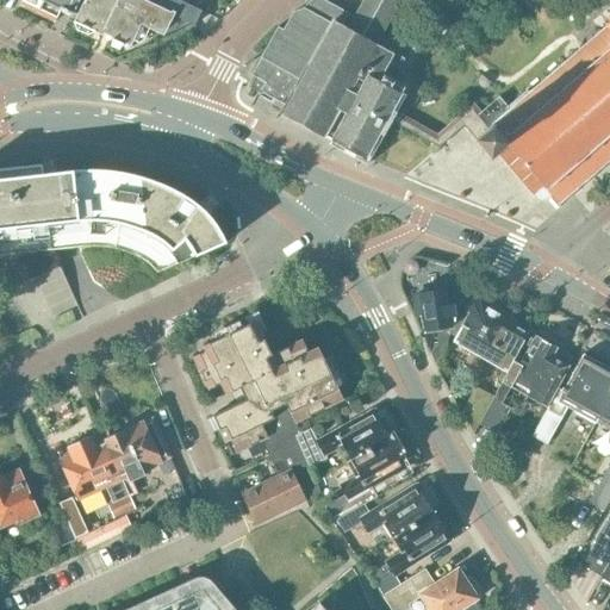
[(37,13),(42,0),(22,0),(20,5),(37,13)]
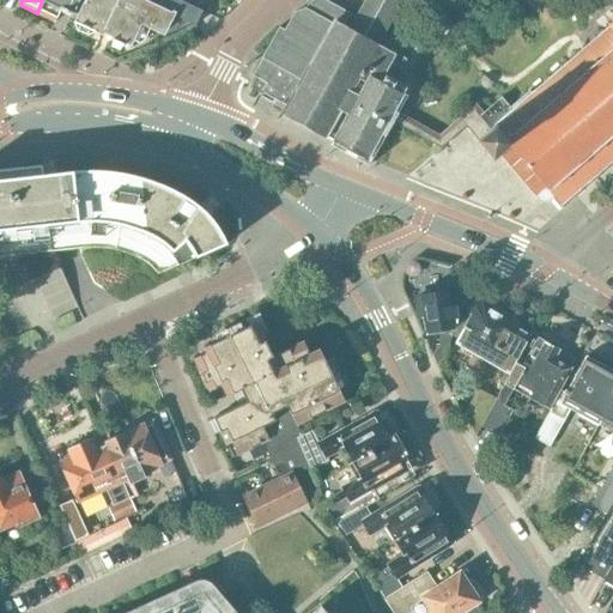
[(42,0),(37,13),(54,22),(60,7),(72,13),(78,0),(42,0)]
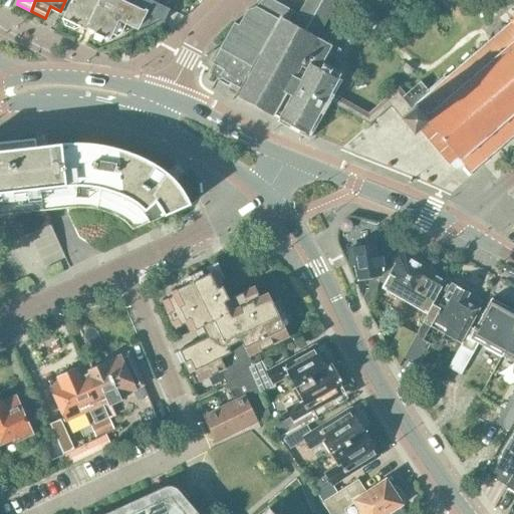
[(86,25),(97,0),(70,0),(62,18),(63,18),(64,23),(73,28),(78,25),(79,26),(80,24),(85,27),(86,25)]
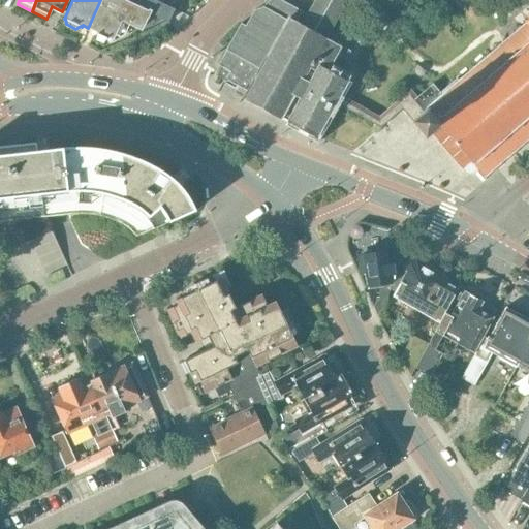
[(100,0),(89,26),(95,29),(96,34),(105,38),(111,36),(112,37),(114,33),(120,37),(123,35),(129,23),(141,28),(148,11),(169,22),(172,19),(176,10),(156,1),(153,0),(138,0),(136,6),(123,0),(100,0)]
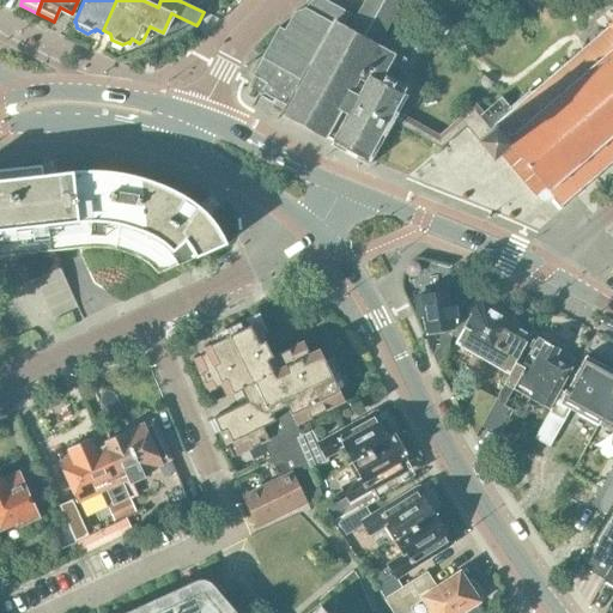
[(281,114),(326,139),(327,137),(377,46),(401,0),(366,0),(357,17),(326,0),(313,0),(305,8),(295,13),(285,30),(279,26),(254,74),(256,76),(250,86),(262,92),(262,91),(287,104),(284,113),(283,113),(281,114)]
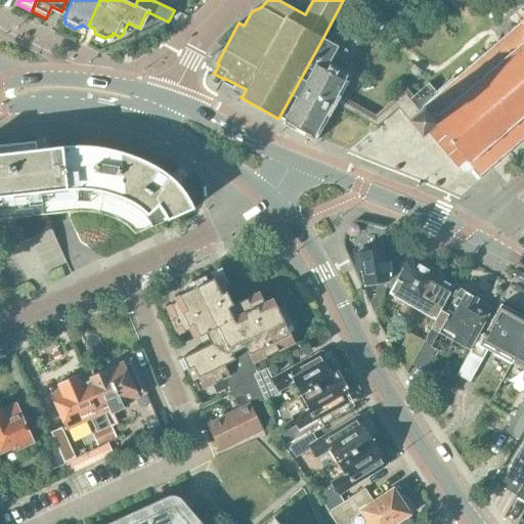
[(336,94),(332,100),(377,125),(399,106),(409,119),(408,120),(421,135),(426,131),(457,168),(459,166),(463,170),(466,171),(471,166),(481,178),(523,140),(523,19),(454,81),(452,79),(437,92),(428,83),(411,96),(406,90),(376,116),(336,94)]
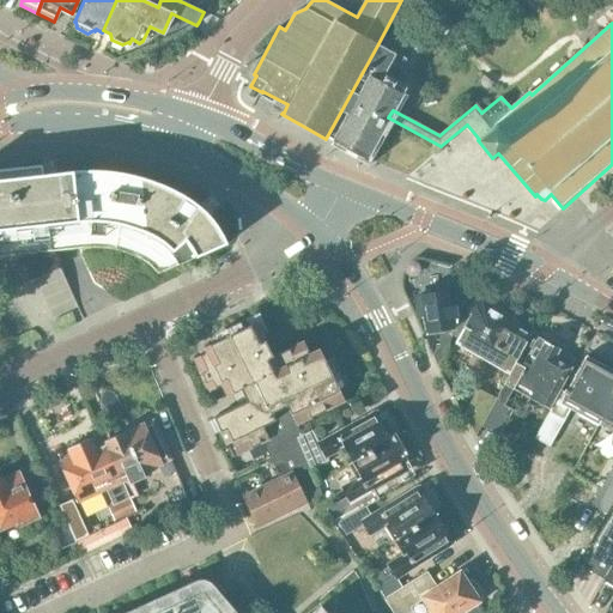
[(366,158),(388,117),(393,110),(401,96),(407,85),(386,73),(395,54),(377,46),(327,137),(366,158)]
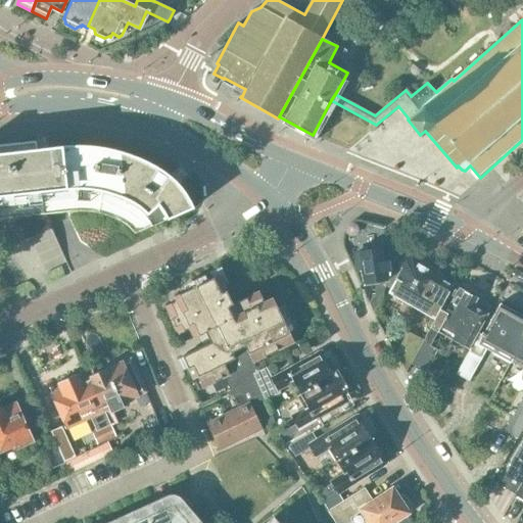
[(0,196),(67,189),(76,188),(79,188),(83,189),(90,189),(98,190),(108,192),(114,194),(116,195),(123,197),(126,198),(128,200),(134,203),(136,204),(141,208),(146,212),(148,215),(158,204),(168,220),(194,207),(191,201),(188,196),(184,191),(182,188),(180,184),(177,187),(169,178),(167,177),(160,172),(154,167),(150,164),(143,160),(135,156),(132,154),(124,151),(120,150),(114,149),(106,147),(102,147),(93,146),(88,145),(79,145),(74,145),(63,146),(37,149),(37,141),(0,144),(0,196)]
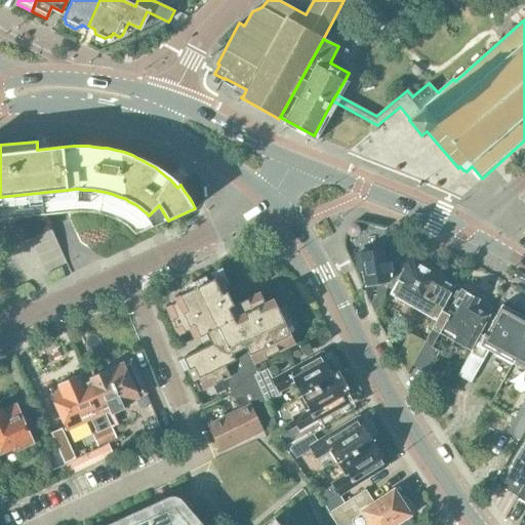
[(361,267),(362,276),(362,277),(366,277),(367,284),(376,283),(376,297),(373,296),(371,304),(376,317),(379,310),(388,285),(397,261),(391,258),(391,257),(389,257),(389,256),(386,253),(372,255),(368,251),(359,252),(356,257),(357,266),(361,267)]
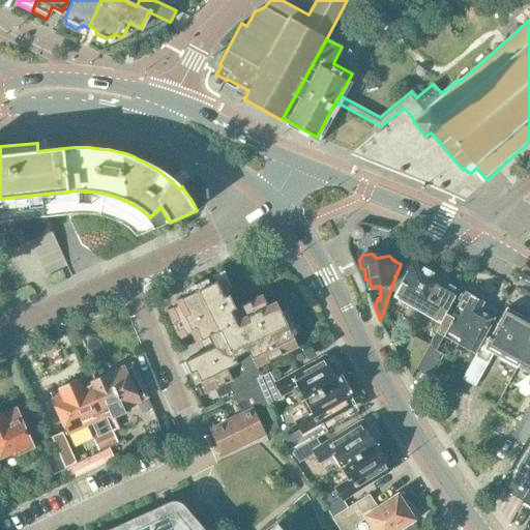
[(443,320),(446,315),(460,291),(446,283),(447,282),(444,276),(416,260),(410,261),(406,269),(409,273),(402,285),(404,286),(399,295),(443,320)]
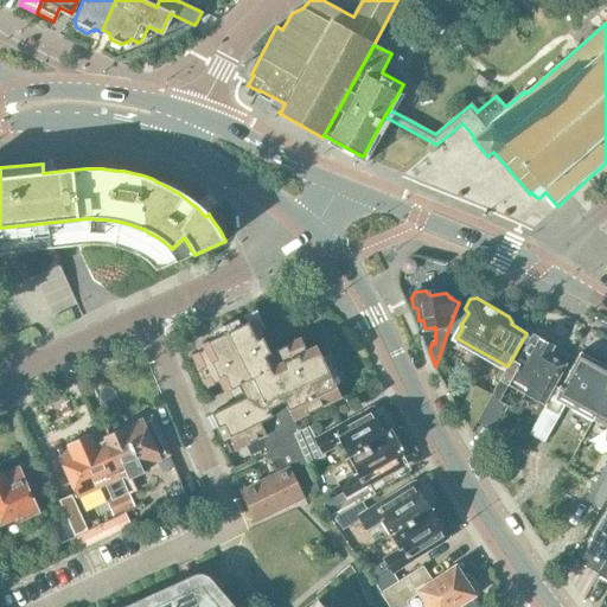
[(261,438),(266,447),(294,434),(299,430),(294,420),(342,397),(317,346),(307,351),(301,338),(270,353),(254,319),(203,344),(205,349),(192,355),(209,387),(221,381),(227,393),(240,385),(246,397),(212,414),(225,440),(229,438),(236,451),(261,438)]
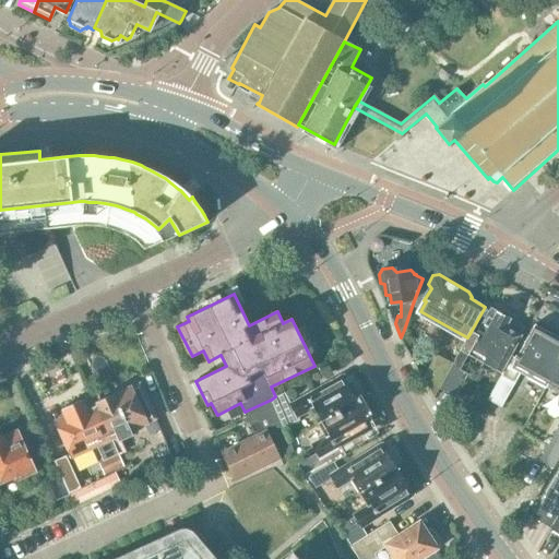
[(477,335),(471,332),(467,337),(461,351),(467,355),(471,349),(487,358),(484,364),(499,372),(509,356),(523,330),(508,321),(508,320),(507,313),(498,308),(491,311),(483,329),(480,329),(477,335)]
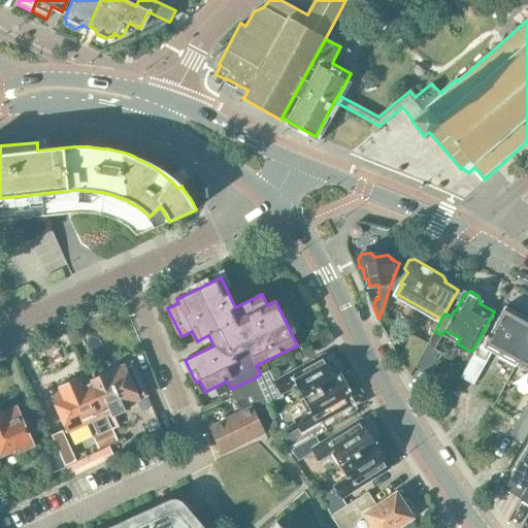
[(516,366),(527,343),(527,318),(505,305),(489,336),(487,335),(486,337),(484,336),(474,353),(460,376),(473,385),(491,352),(516,366)]
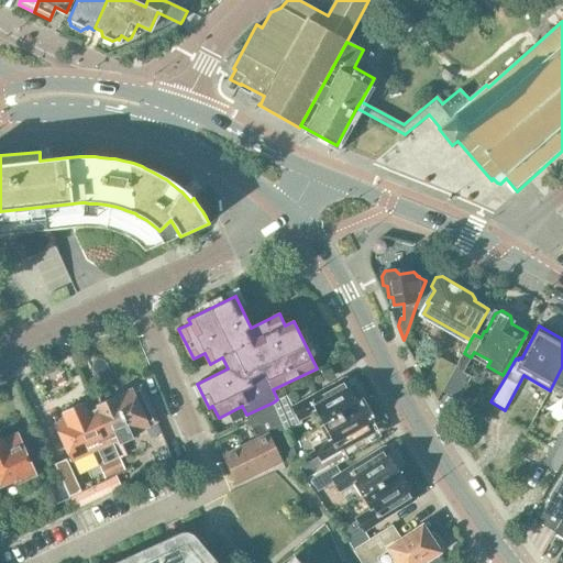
[(463,372),(471,357),(464,353),(459,362),(459,361),(456,366),(442,390),(459,399),(471,376),(463,372)]
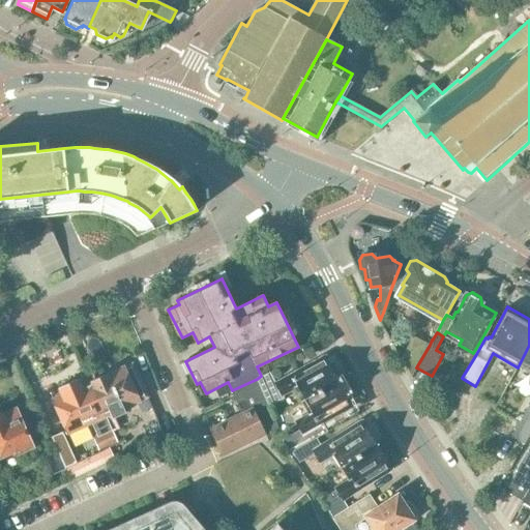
[(401,357),(411,377),(416,367),(430,345),(412,335),(401,357)]
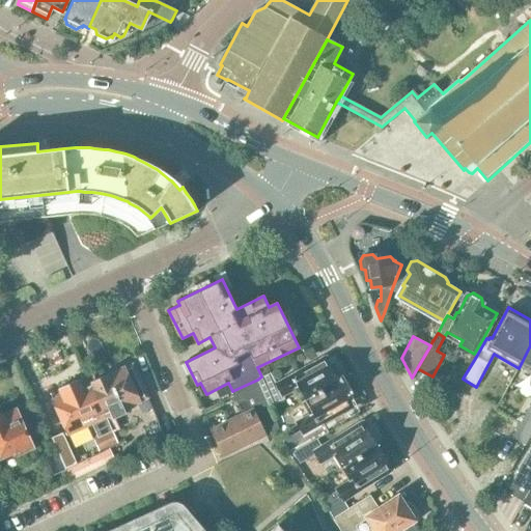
[(530,345),(519,368),(530,374),(530,404),(513,437),(525,444),(530,432),(530,345)]
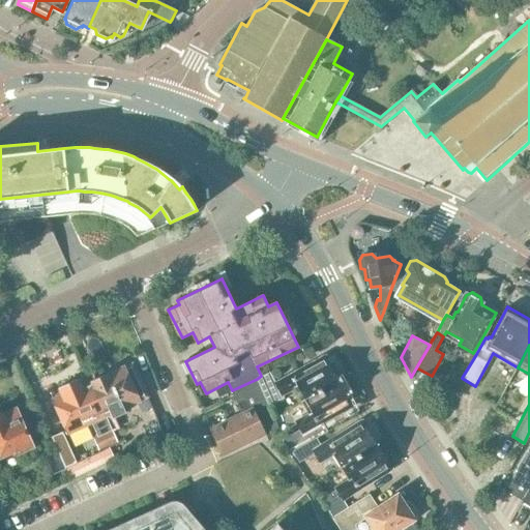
[(294,389),(301,402),(336,383),(323,358),(276,385),(269,373),(261,376),(257,379),(269,405),(283,398),(281,393),(293,387),(294,389)]
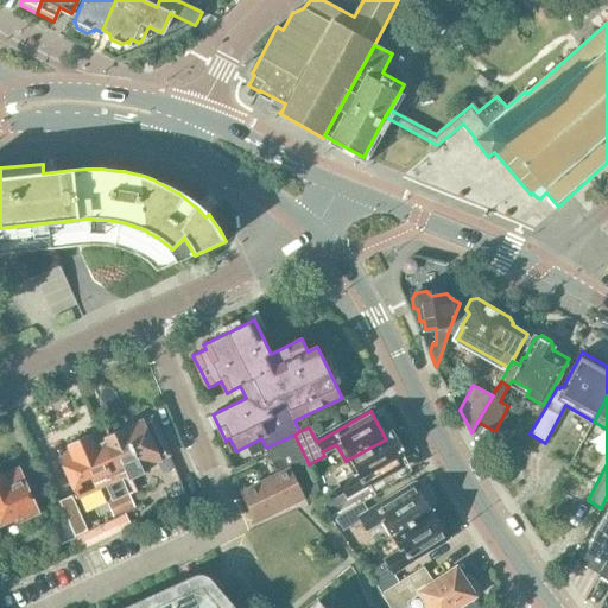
[(120,480),(131,507),(149,499),(144,486),(143,486),(139,475),(144,473),(143,468),(159,461),(159,458),(169,454),(156,428),(151,418),(143,422),(141,420),(114,432),(111,425),(100,430),(121,479),(120,480)]
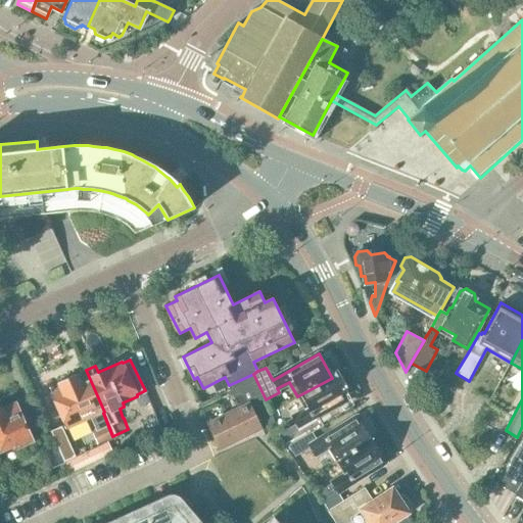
[(104,412),(86,370),(57,383),(60,390),(51,394),(67,428),(97,416),(102,428),(93,432),(97,442),(112,436),(103,413),(104,412)]
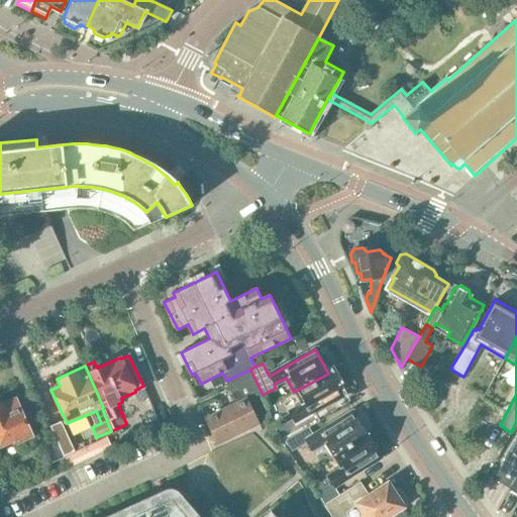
[(248,397),(257,415),(262,413),(266,420),(273,417),(268,406),(263,395),(250,370),(226,381),(237,402),(248,397)]
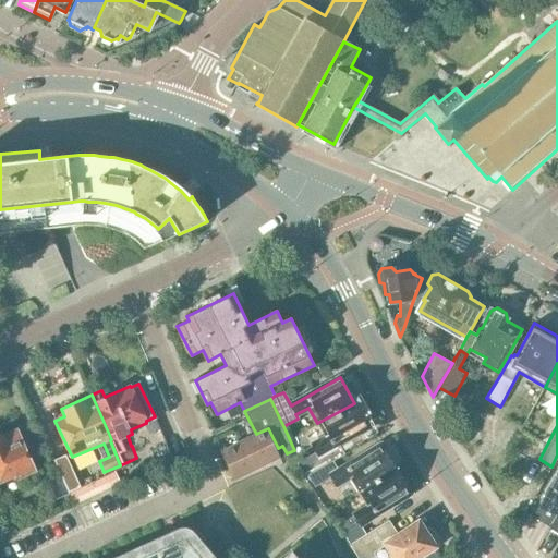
[(368,428),(354,403),(317,423),(325,436),(326,438),(312,446),(317,456),(308,460),(314,471),(332,461),(327,450),(368,428)]
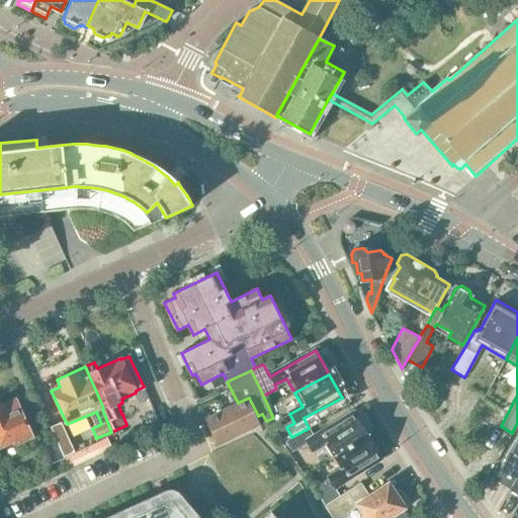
[(262,424),(258,416),(249,398),(238,403),(228,409),(241,434),(262,424)]
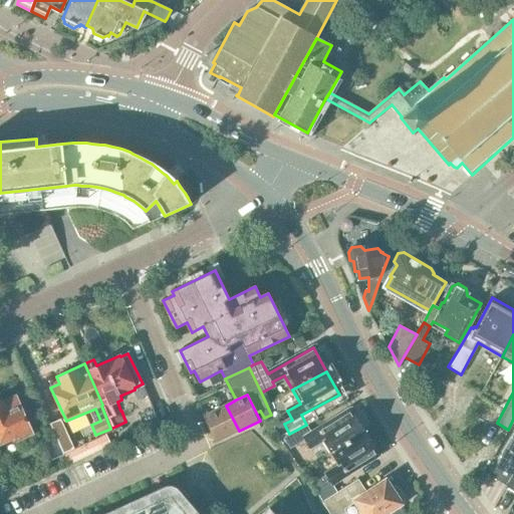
[(18,440),(32,434),(20,408),(19,408),(15,399),(3,404),(2,402),(0,403),(0,441),(1,444),(16,437),(18,440)]
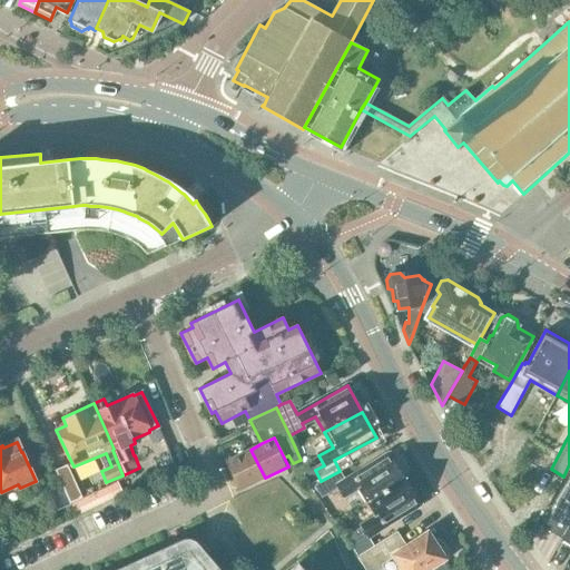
[(242,490),(265,478),(251,450),(227,461),(242,490)]
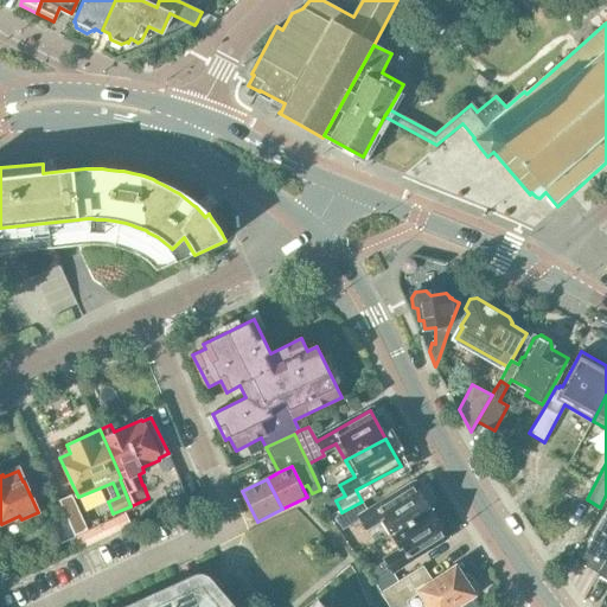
[(362,502),(342,512),(336,516),(343,528),(359,519),(364,528),(379,518),(389,535),(428,511),(411,484),(368,512),(362,502)]
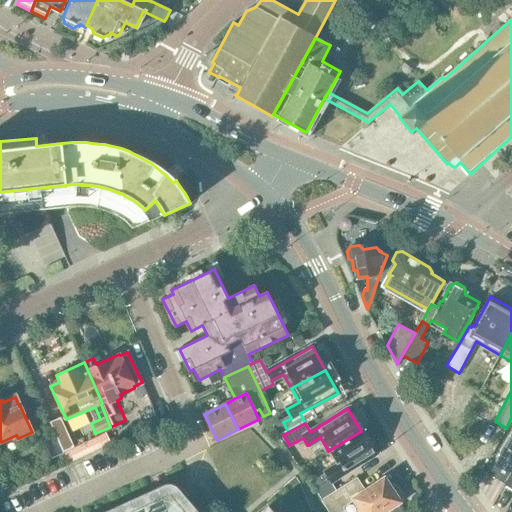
[(375,453),(361,431),(328,451),(337,464),(324,472),(330,481),(375,453)]
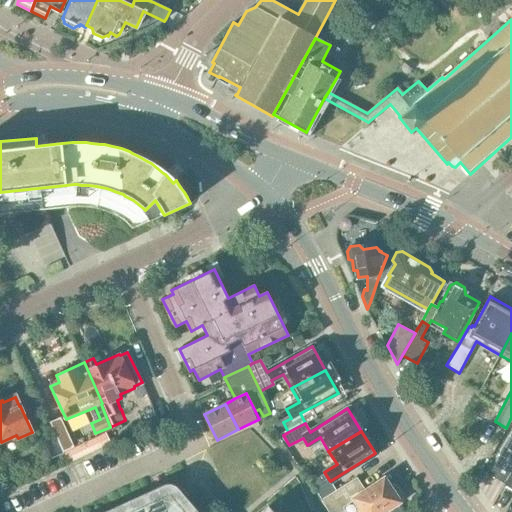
[(108,432),(64,453),(69,464),(113,444),(108,432)]
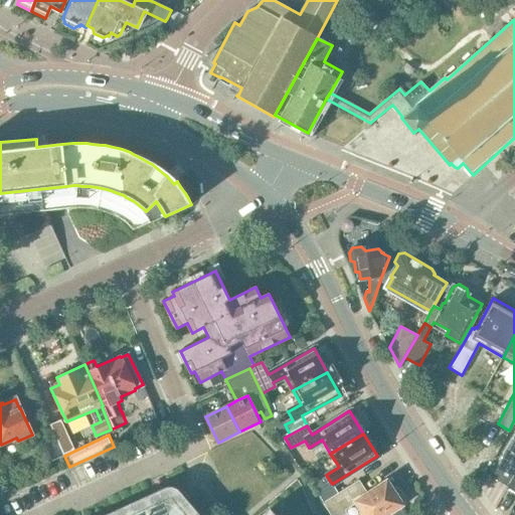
[(496,480),(508,486),(514,473),(514,440),(513,439),(506,453),(496,470),(500,473),(496,480)]
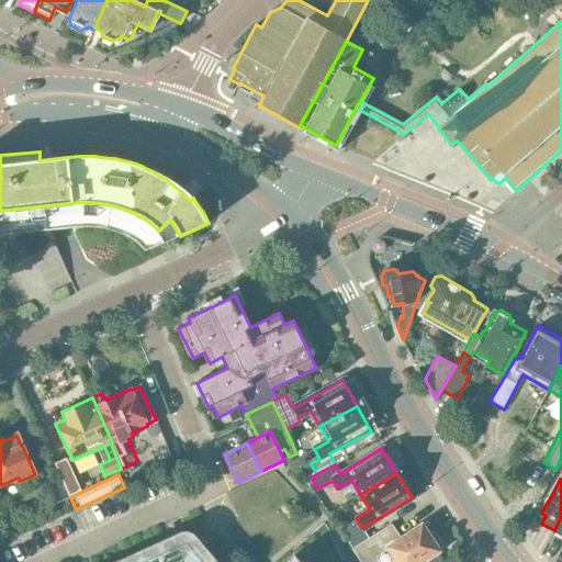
[(57,504),(69,497),(63,481),(49,486),(57,504)]
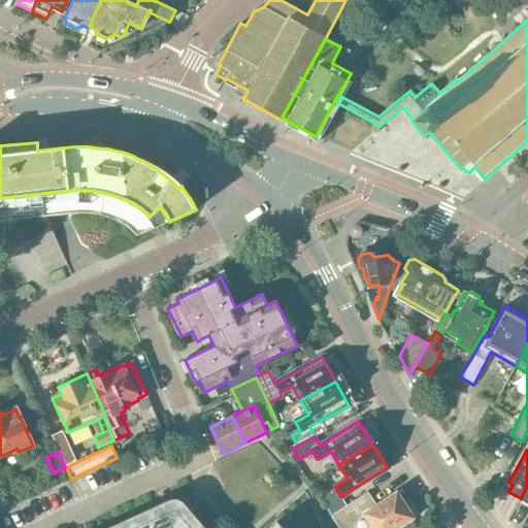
[(396,494),(377,506),(368,492),(331,516),(338,527),(356,527),(353,523),(365,515),(373,527),(394,527),(398,526),(399,527),(415,527),(408,519),(416,515),(416,509),(410,502),(406,499),(401,502),(396,494)]
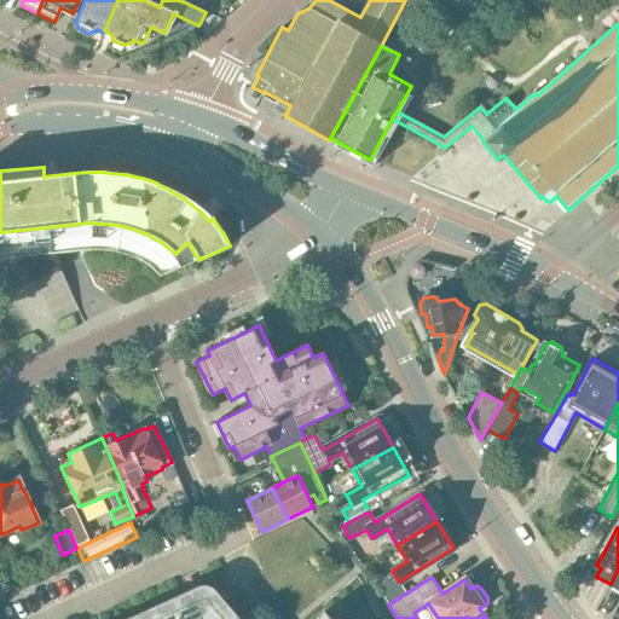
[(329,618),(324,612),(314,618),(238,618),(219,595),(210,588),(207,586),(201,586),(127,618),(329,618)]
